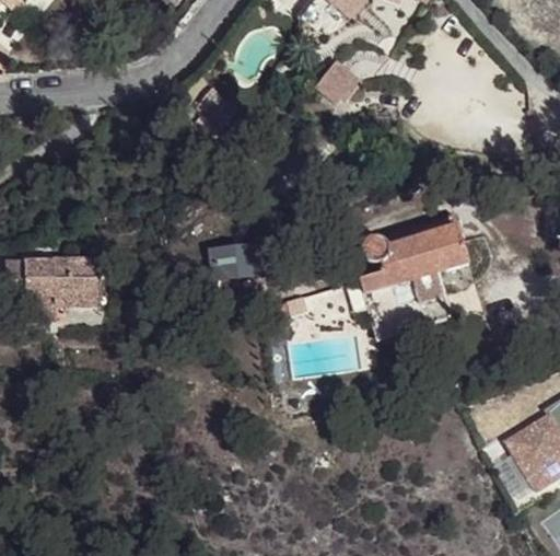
[(328,0),(351,18),(364,0),(392,0),(398,2),(399,0),(328,0)]
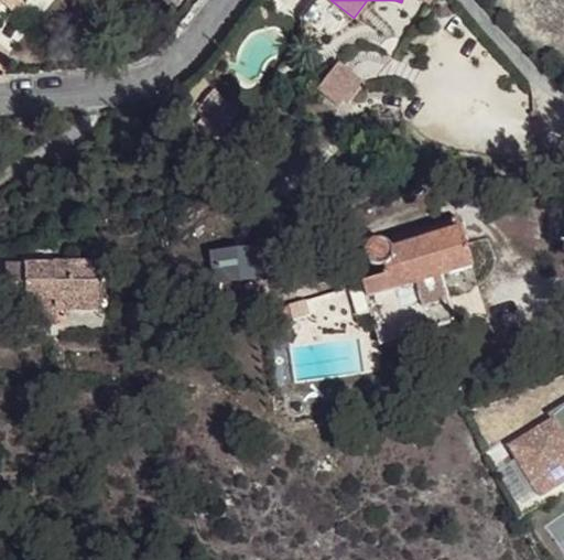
[(364,81),(338,60),(318,86),(338,103),(344,96),(349,99),(364,81)]
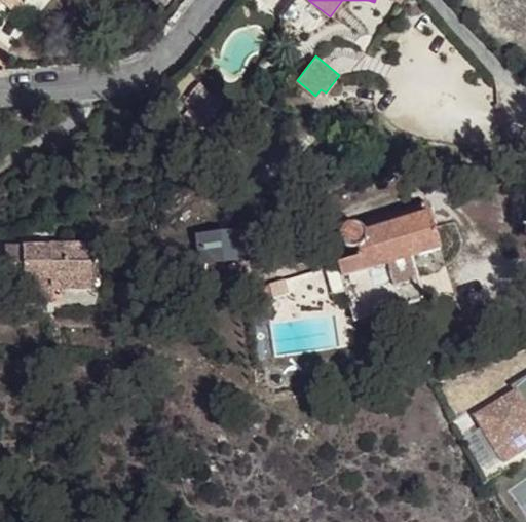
[(410,256),(441,247),(426,199),(367,217),(363,219),(359,223),(351,221),(344,225),(342,227),(340,232),(341,239),(345,244),(347,246),(352,247),(359,246),(362,256),(339,262),(354,315),(378,308),(372,289),(416,276),(410,256)]
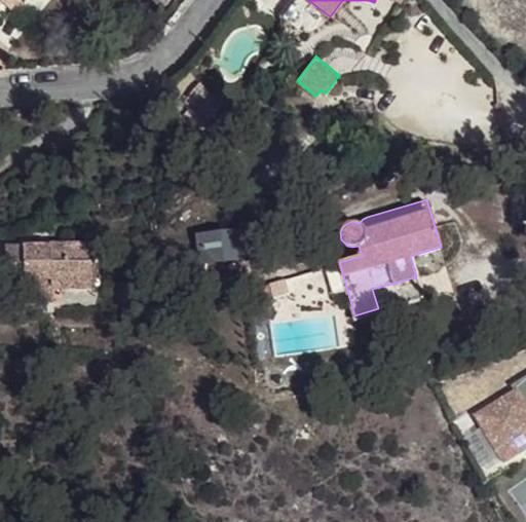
[(242,231),(199,235),(202,258),(246,254),(242,231)]
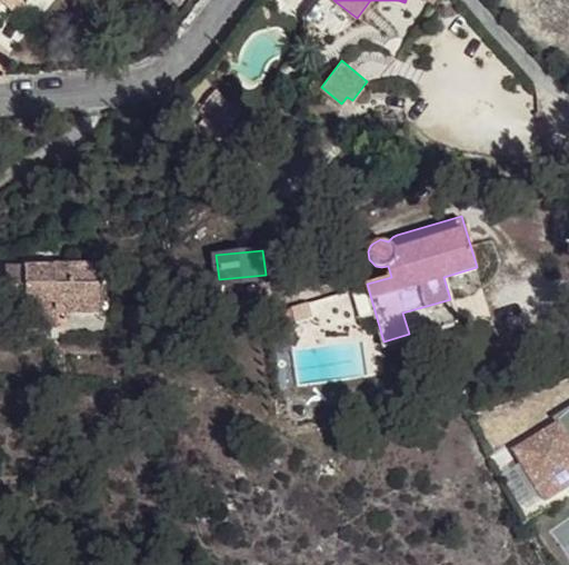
[(66,310),(102,309),(101,259),(55,260),(55,263),(6,264),(6,284),(26,283),(26,310),(57,310),(57,305),(66,305),(66,310)]
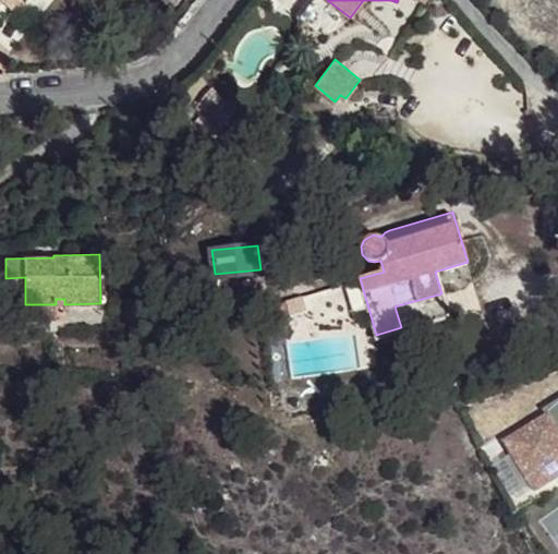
[(441,293),(395,306),(401,327),(447,314),(441,293)]
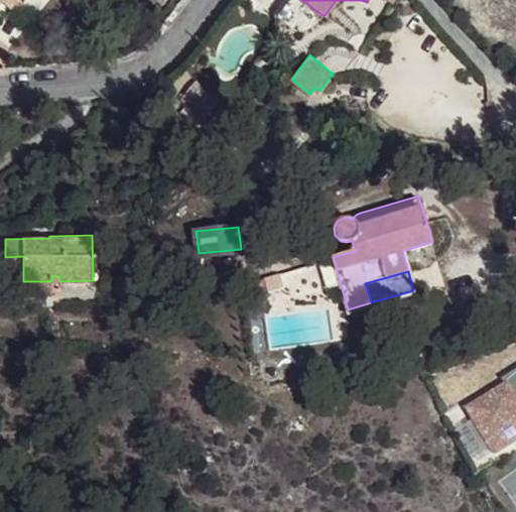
[(257,293),(284,285),(280,272),(253,280),(257,293)]
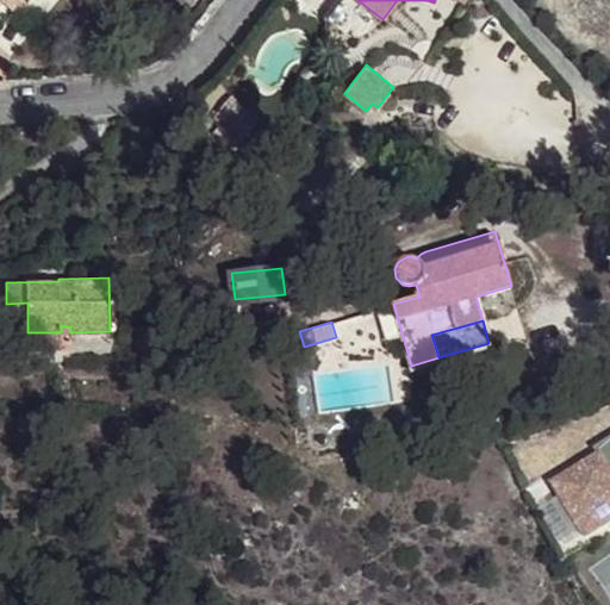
[(61,332),(27,332),(29,347),(61,345),(61,332)]
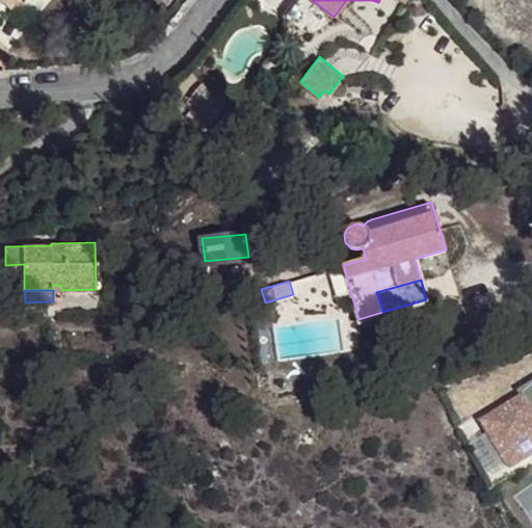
[(531,378),(521,385),(525,392),(496,408),(503,421),(493,426),(510,459),(531,447),(531,441),(529,434),(531,432),(531,378)]
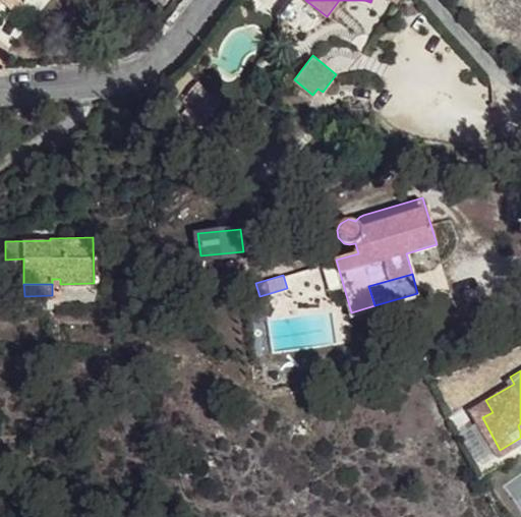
[(493,412),(485,400),(475,405),(482,417),(493,412)]
